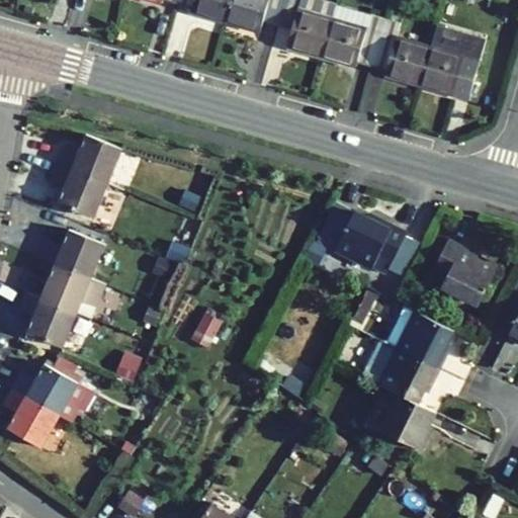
[(232,0),(178,0),(177,4),(191,8),(190,11),(227,21),(232,0)]
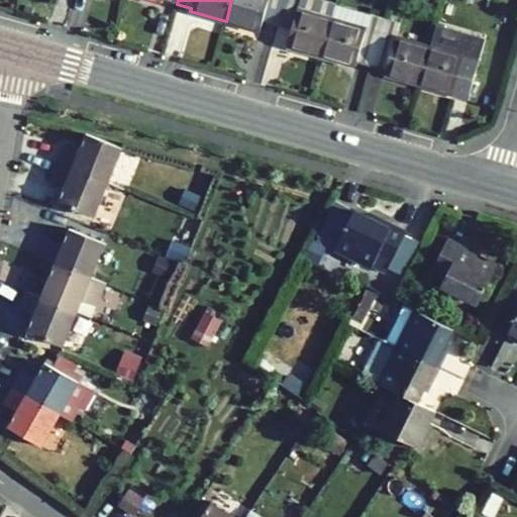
[(231,0),(226,21),(259,30),(262,21),(277,25),(284,0),(231,0)]
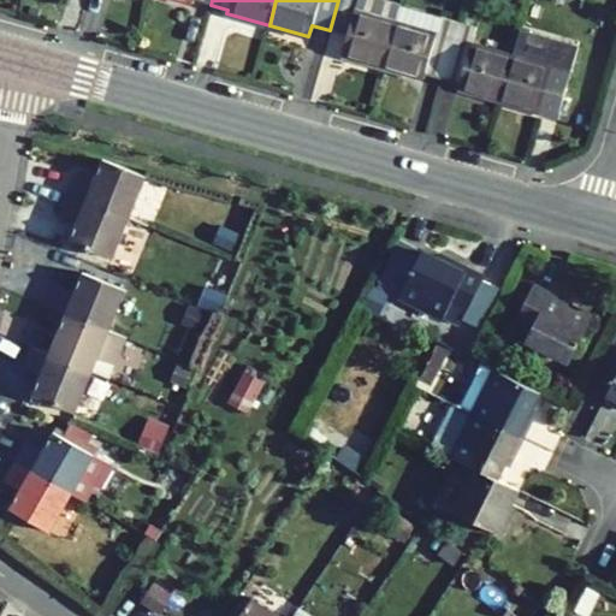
[(400,7),(374,0),(338,0),(330,30),(347,35),(341,55),(383,66),(395,24),(400,7)]
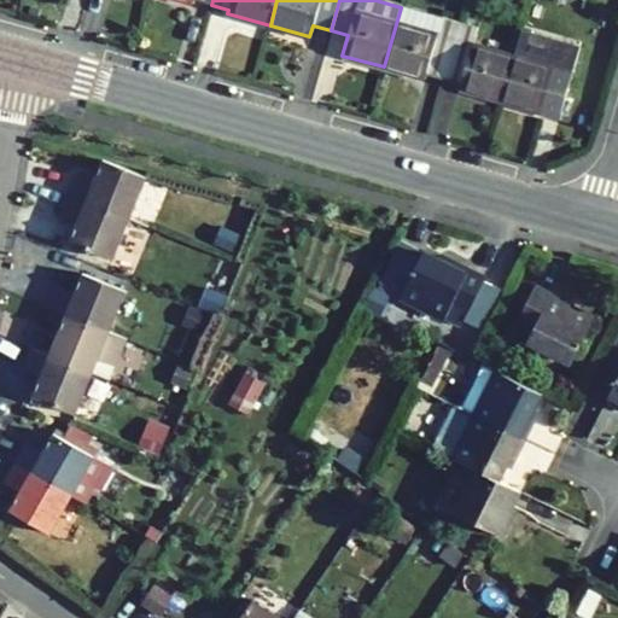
[(442,18),(401,7),(396,24),(436,35),(442,18)]
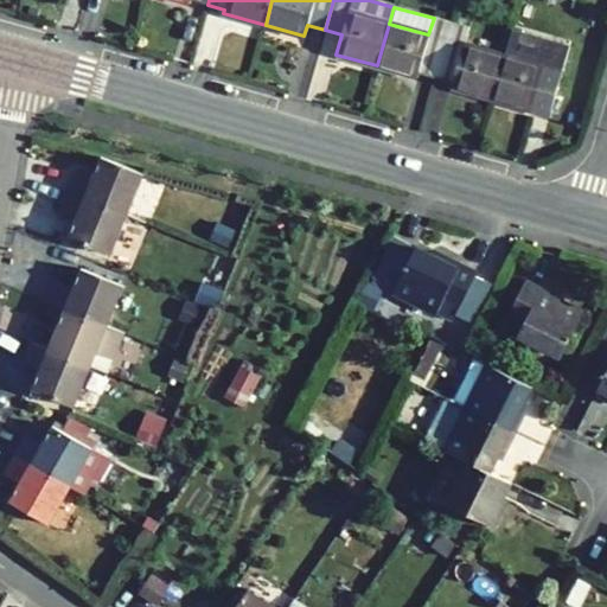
[(389,24),(377,65),(417,77),(417,74),(436,80),(452,23),(434,18),(428,34),(389,24)]
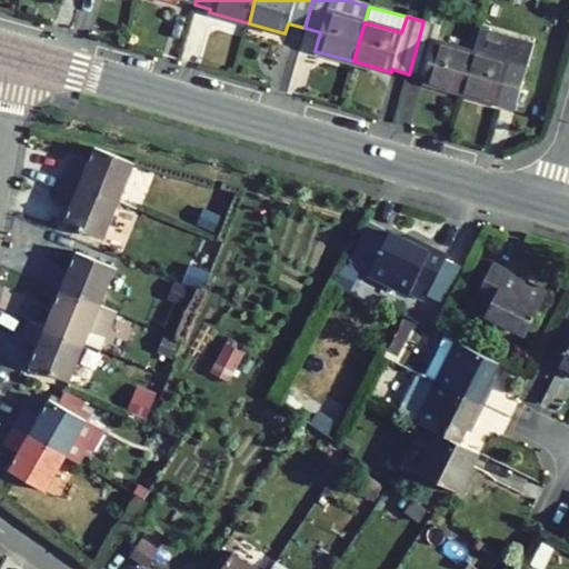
[(472,52),(435,41),(439,26),(423,21),(409,75),(423,78),(423,81),(461,92),(472,52)]
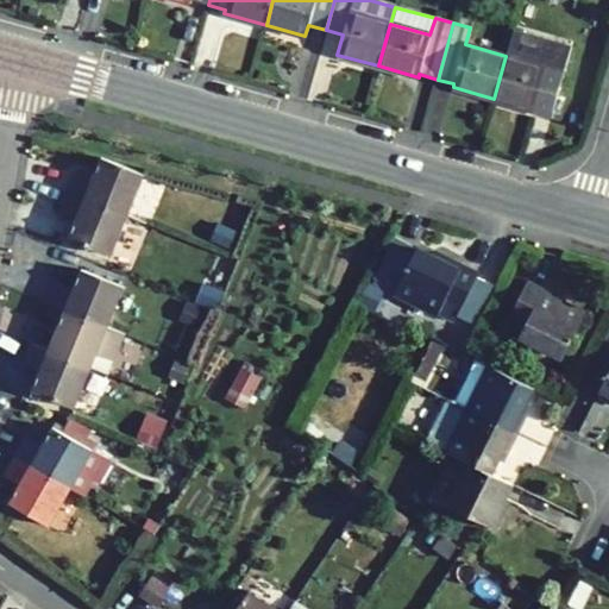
[(506,56),(494,99),(534,111),(535,107),(553,112),(569,57),(552,52),(547,68),(506,56)]
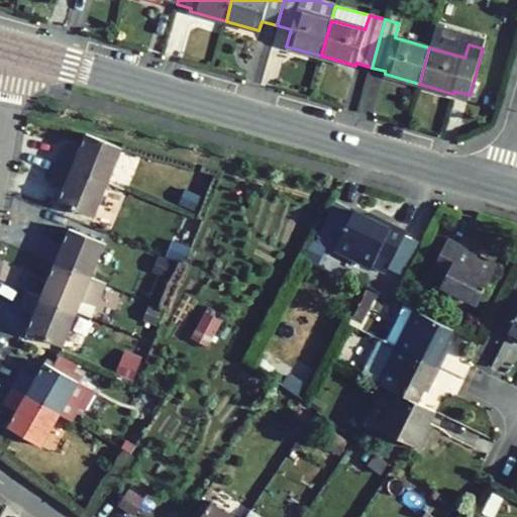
[(65,145),(58,163),(108,183),(121,148),(85,133),(79,150),(77,156),(72,153),(74,148),(65,145)]
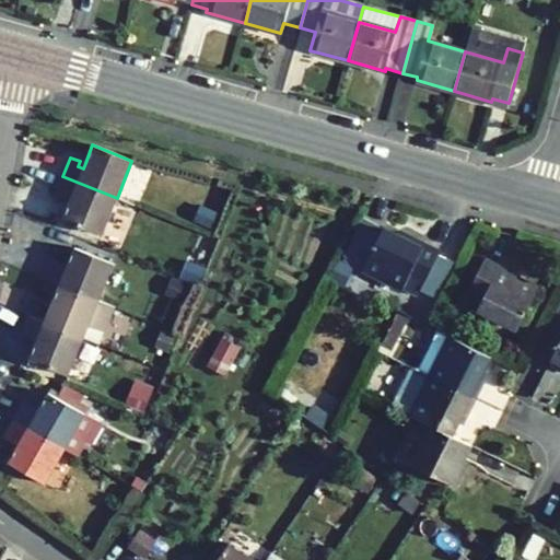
[(135,164),(126,185),(141,190),(149,170),(135,164)]
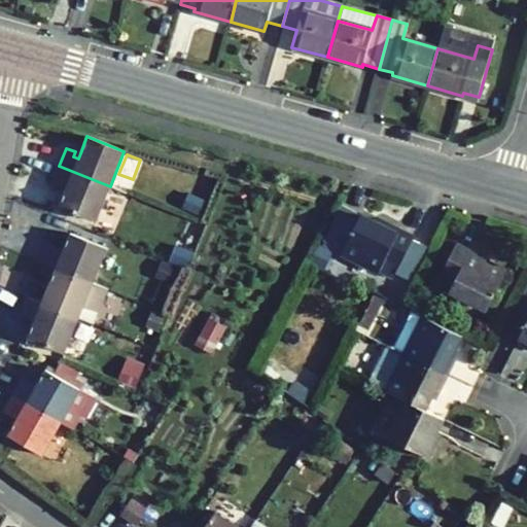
[(59,166),(51,184),(66,190),(59,207),(96,221),(110,186),(59,166)]
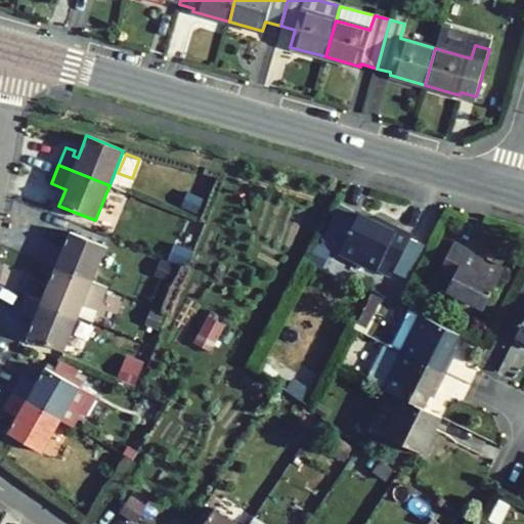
[(180,207),(198,213),(204,199),(186,191),(180,207)]
